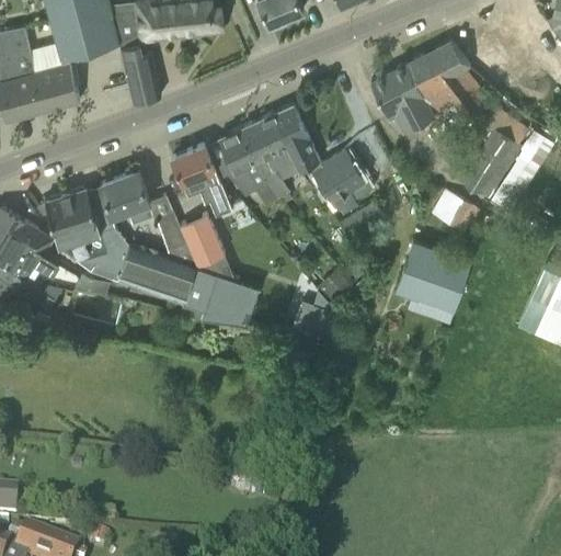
[(119,46),(106,0),(43,0),(59,63),(119,46)]
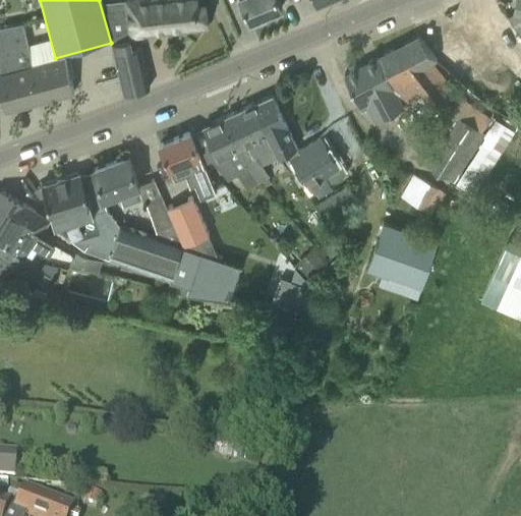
[(129,41),(208,33),(205,11),(198,12),(196,0),(162,0),(103,7),(110,40),(119,77),(119,78),(124,99),(150,92),(139,50),(131,52),(129,41)]
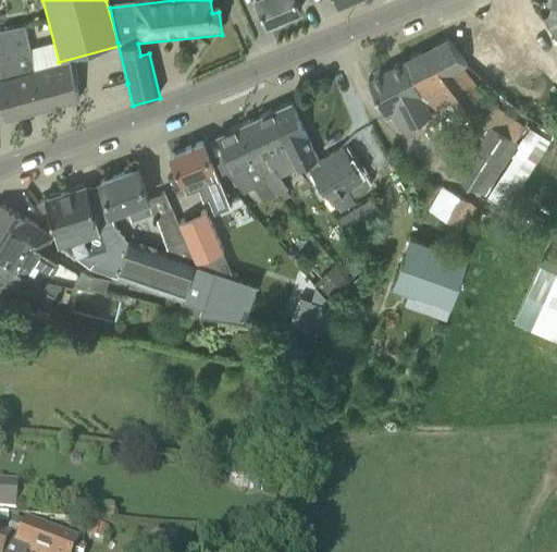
[(300,13),(294,0),(258,0),(255,1),(269,34),(284,27),(282,22),(300,13)]
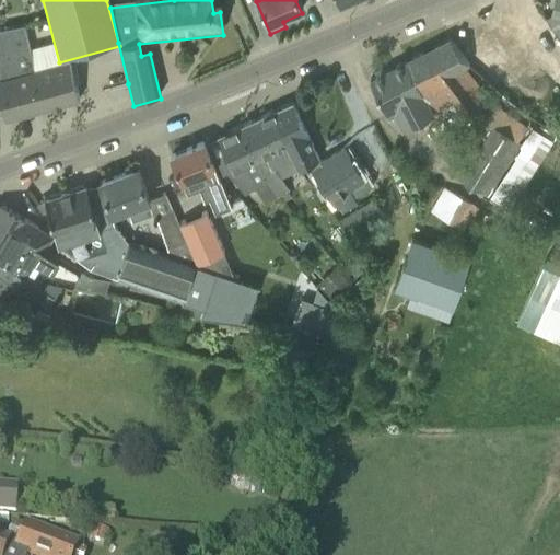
[(335,0),(340,11),(364,0),(335,0)]
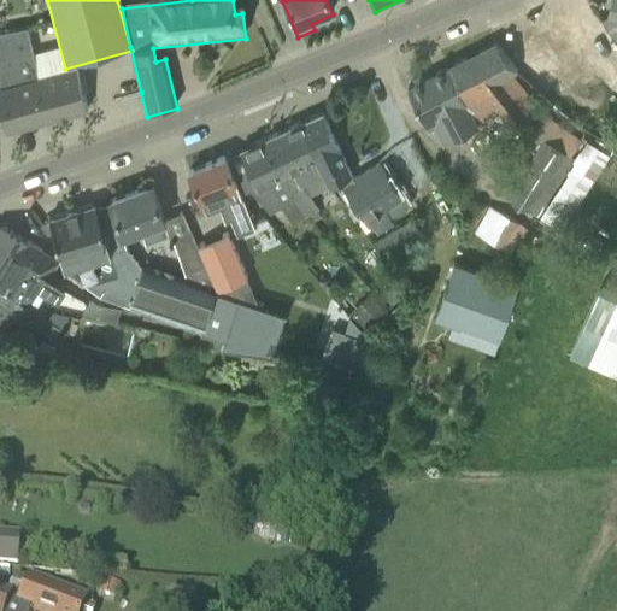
[(536,48),(516,60),(529,81),(538,76),(551,97),(556,93),(554,90),(559,88),(563,94),(582,82),(571,65),(591,52),(575,29),(577,28),(575,23),(573,25),(564,12),(560,15),(558,11),(542,22),(545,25),(540,28),(546,37),(542,40),(544,41),(539,45),(538,42),(534,45),(536,48)]
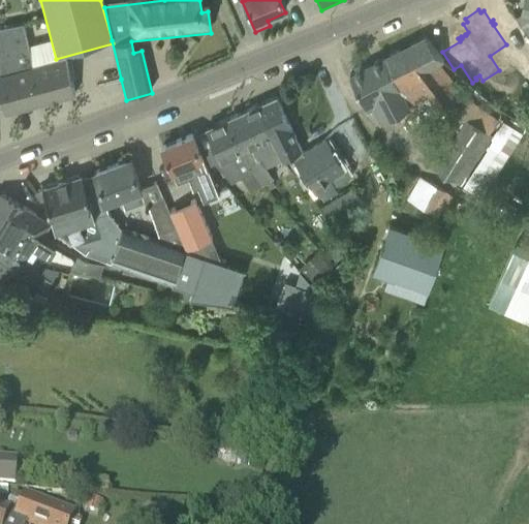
[(32,69),(23,27),(0,32),(0,99),(5,117),(49,105),(38,68),(32,69)]
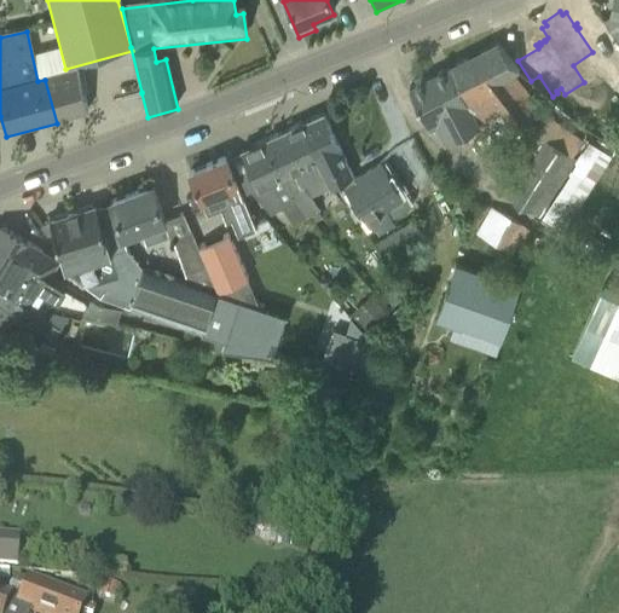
[(618,56),(613,47),(601,57),(618,80),(618,56)]
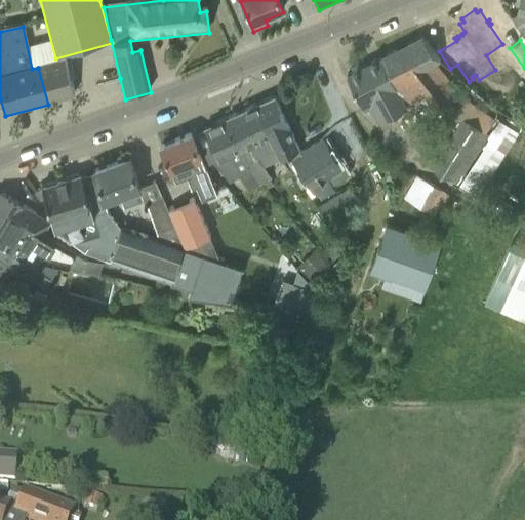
[(434,68),(440,65),(420,41),(347,79),(364,113),(369,111),(377,127),(397,116),(413,108),(427,125),(436,118),(435,115),(440,112),(458,127),(431,172),(458,188),(489,140),(486,137),(495,123),(458,97),(434,68)]
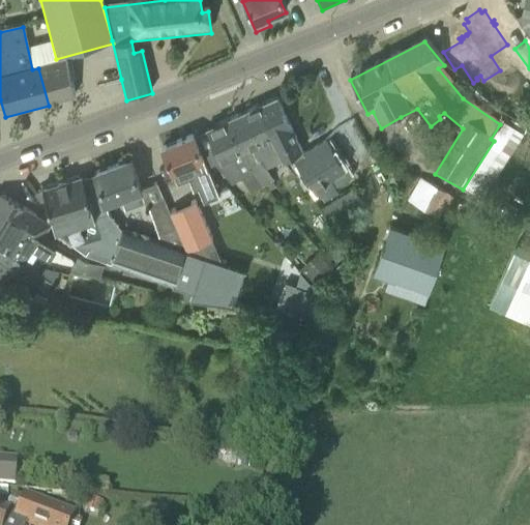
[(42,67),(38,68),(49,106),(75,98),(65,61),(43,67),(42,67)]
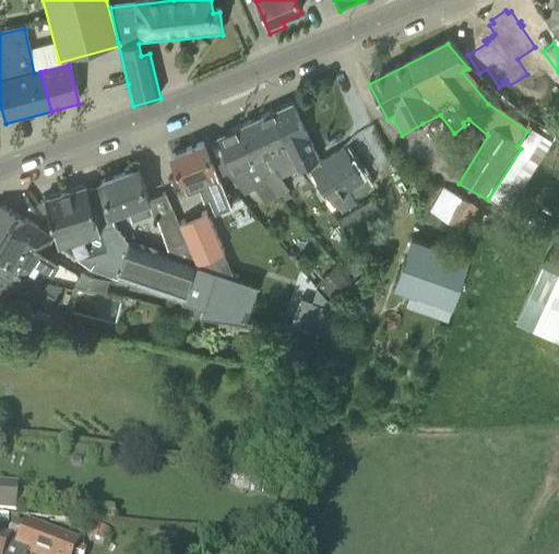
[(292,175),(318,163),(292,107),(266,118),(282,151),(292,175)]
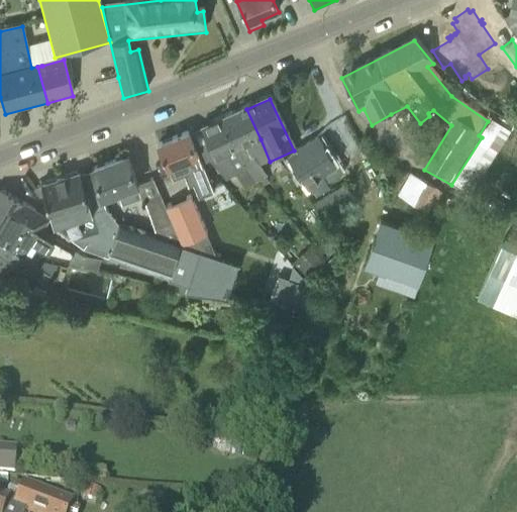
[(246,109),(224,120),(237,149),(246,170),(257,184),(266,179),(257,167),(270,162),(261,139),(246,109)]
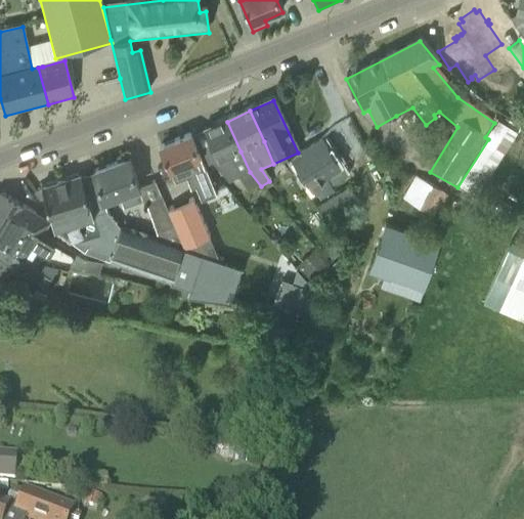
[(248,195),(261,186),(250,172),(241,152),(227,122),(204,132),(211,148),(202,153),(208,166),(211,165),(229,185),(237,179),(248,195)]
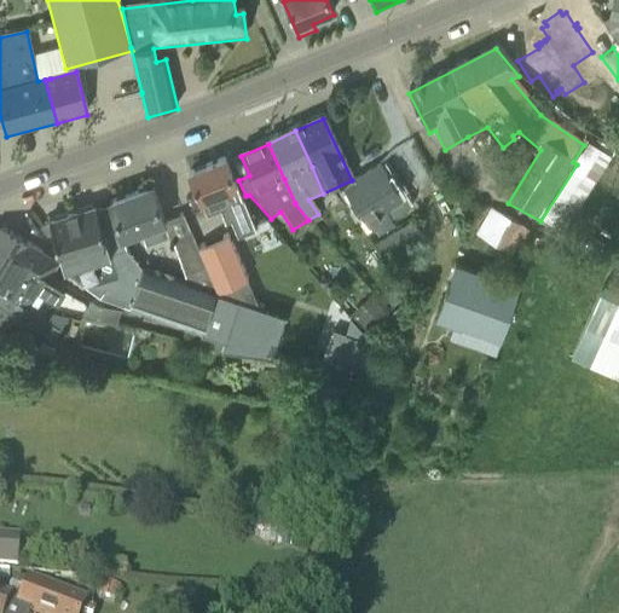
[(590,163),(603,172),(608,165),(607,163),(609,161),(599,154),(597,157),(595,156),(590,163)]
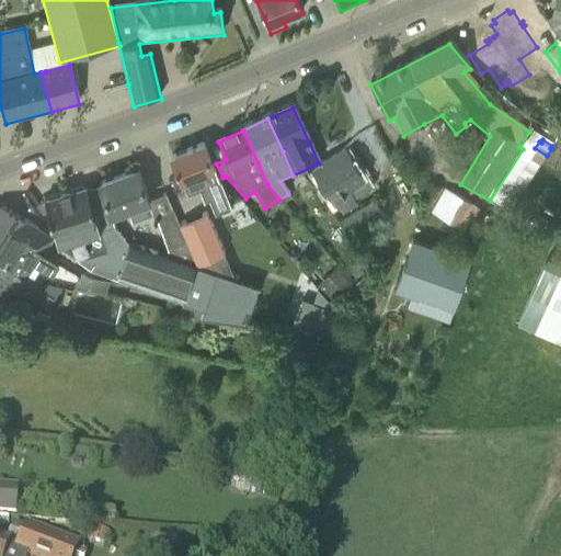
[(214,208),(227,203),(204,147),(172,160),(187,200),(206,192),(214,208)]
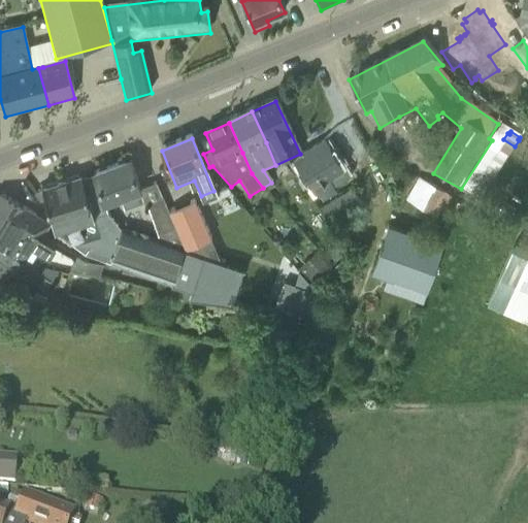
[(325,142),(292,162),(316,202),(321,199),(323,203),(336,195),(334,191),(349,183),(325,142)]
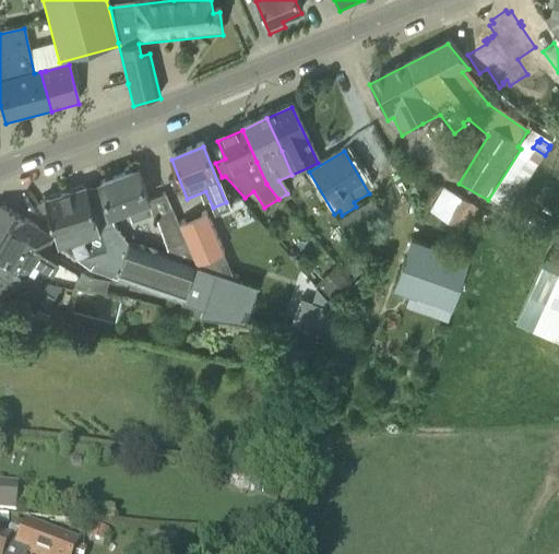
[(137,172),(99,185),(111,220),(127,214),(131,225),(153,217),(137,172)]
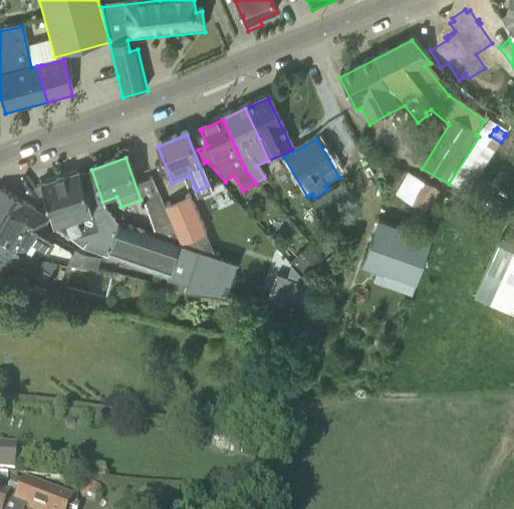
[(396,193),(405,177),(394,171),(384,187),(396,193)]
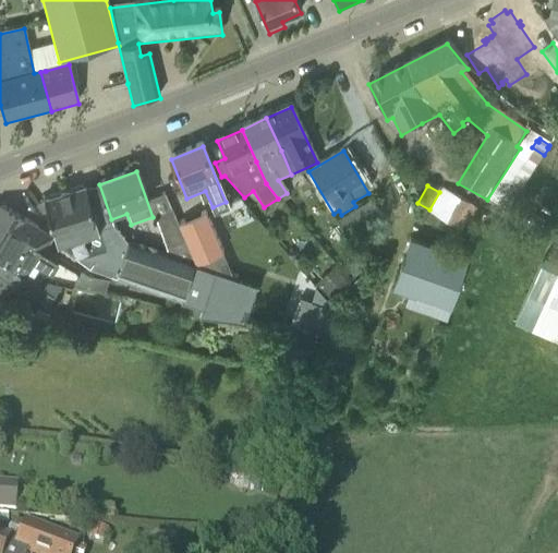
[(86,190),(45,202),(48,214),(51,224),(59,247),(89,271),(181,304),(202,312),(199,320),(244,328),(257,289),(234,281),(197,269),(170,261),(129,249),(125,248),(122,241),(97,249),(93,236),(99,232),(93,211),(86,190)]
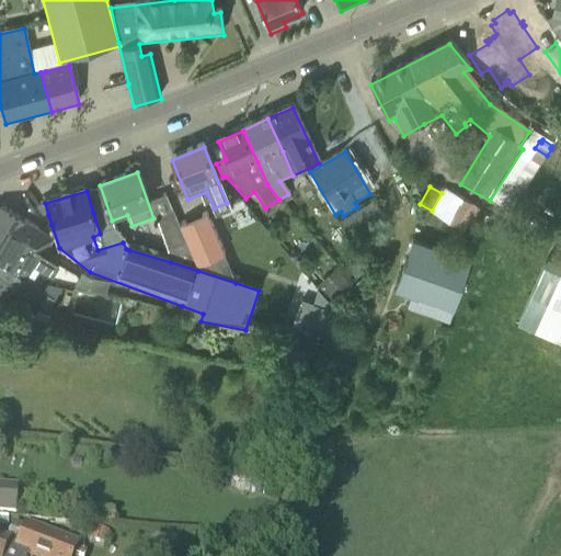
[(481,212),(445,193),(433,216),(464,234),(471,219),(476,222),(481,212)]
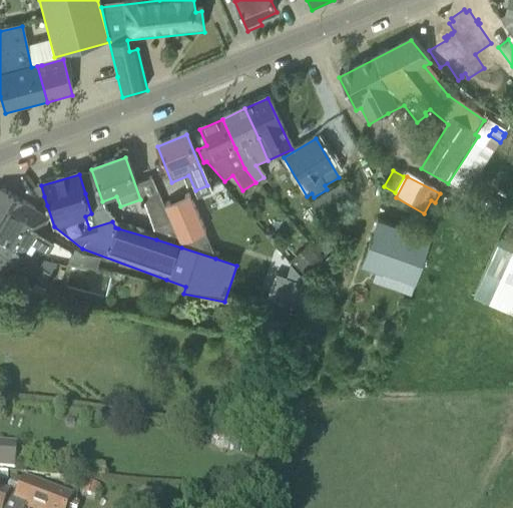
[(344,184),(312,204),(321,219),(353,199),(344,184)]
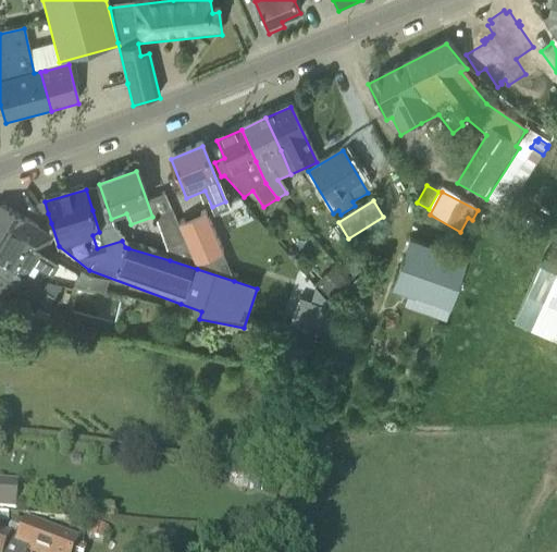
[(0,207),(0,262),(13,270),(15,272),(17,268),(46,281),(62,285),(86,291),(91,280),(46,253),(32,244),(39,231),(17,218),(0,207)]
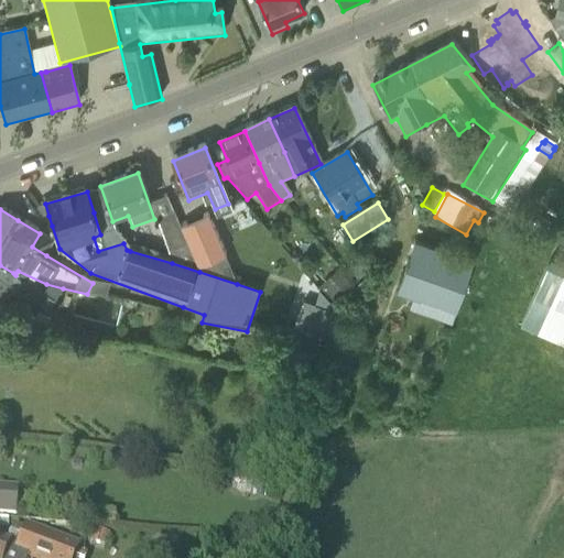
[(199,272),(199,270),(180,230),(174,217),(158,222),(172,263),(199,272)]
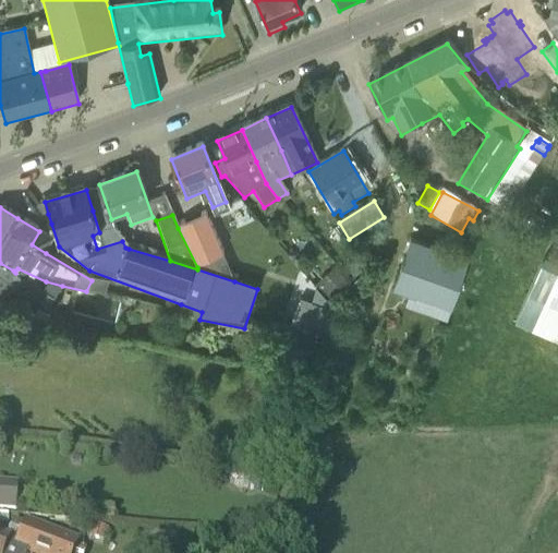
[(178,228),(197,267),(223,255),(205,216),(178,228)]
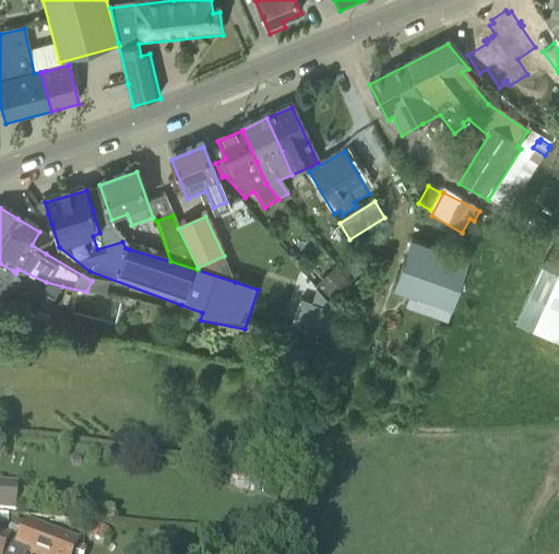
[(399,279),(394,292),(411,297),(452,311),(468,262),(411,243),(399,279)]
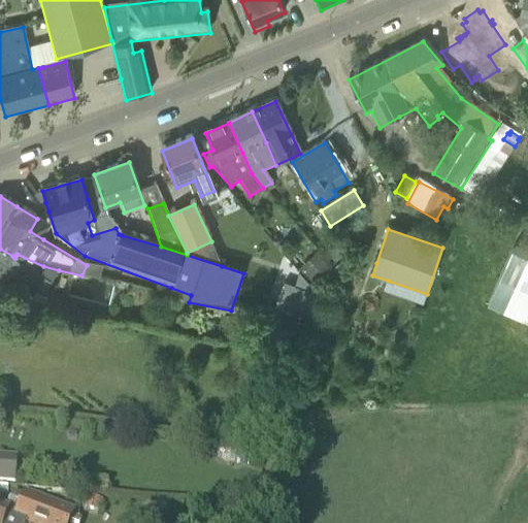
[(0,249),(0,287),(9,272),(4,269),(12,256),(0,249)]
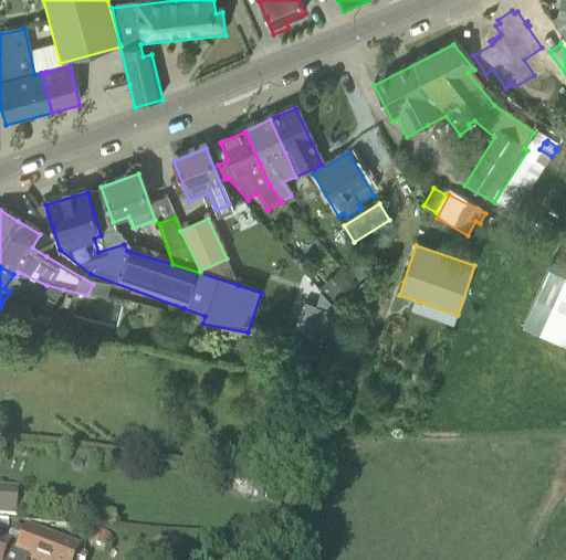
[(565,273),(554,270),(535,327),(544,330),(542,339),(565,347),(565,273)]
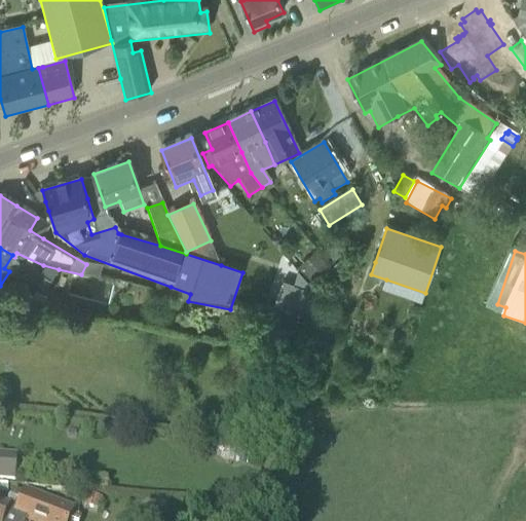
[(16,253),(14,257),(52,280),(59,269),(43,265),(16,253)]
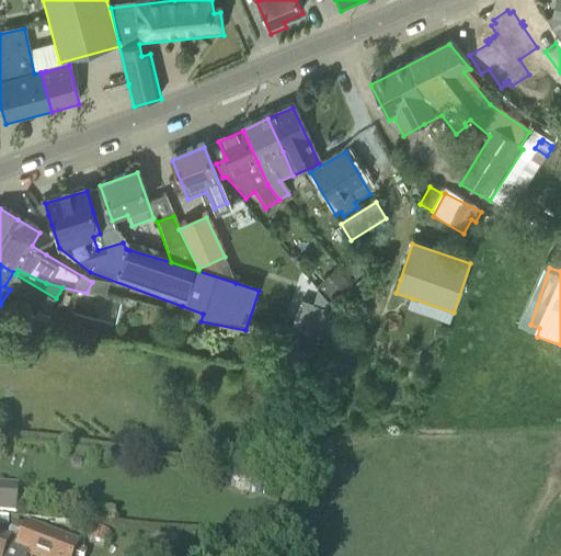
[(302,304),(292,333),(299,335),(325,339),(334,314),(302,304)]
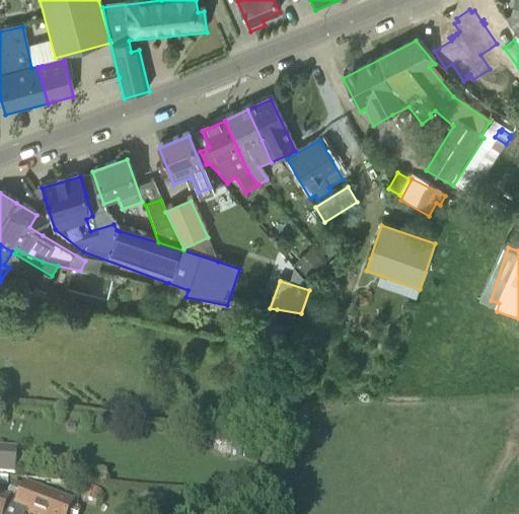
[(33,298),(32,299),(44,304),(45,302),(46,299),(35,294),(33,298)]
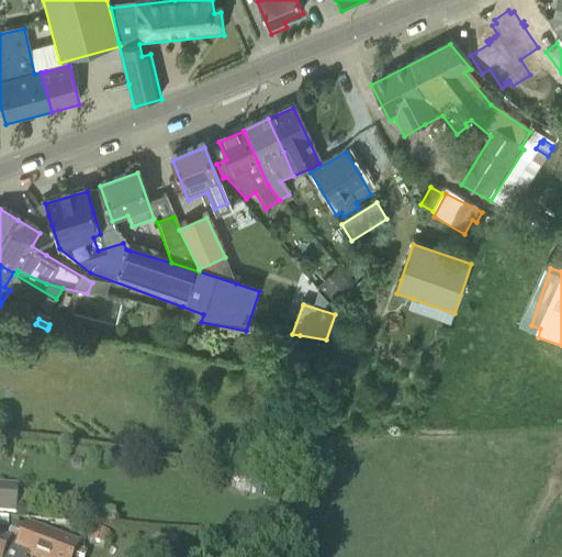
[(0,517),(15,520),(18,492),(0,490),(0,517)]
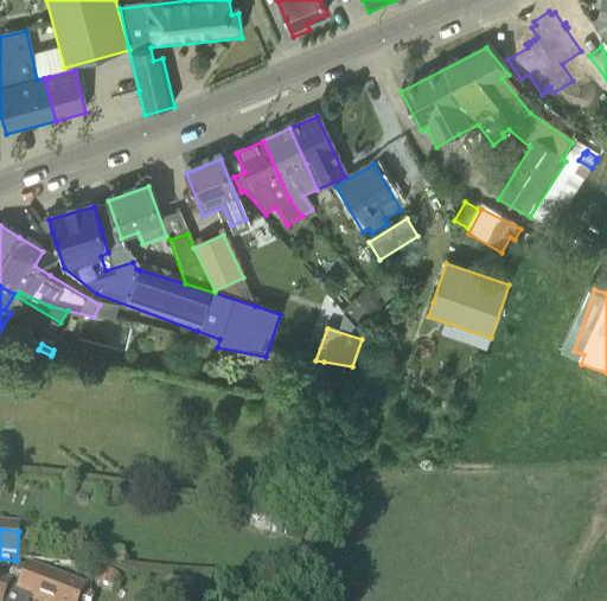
[(83,600),(88,590),(27,569),(18,595),(16,600),(83,600)]
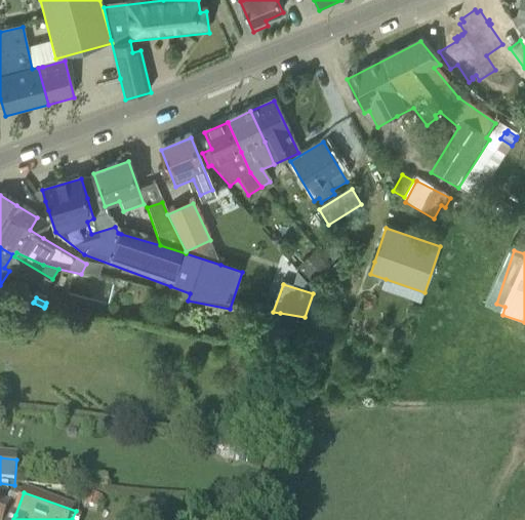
[(13,519),(15,515),(0,508),(0,519),(13,519)]
